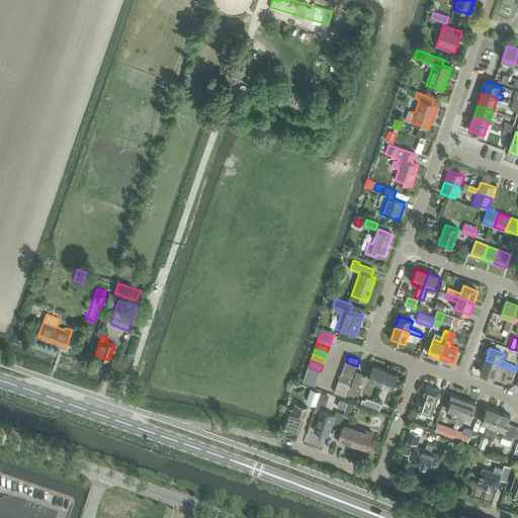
[(481,372),(495,377),(498,369),(514,375),(516,371),(486,360),(481,372)]
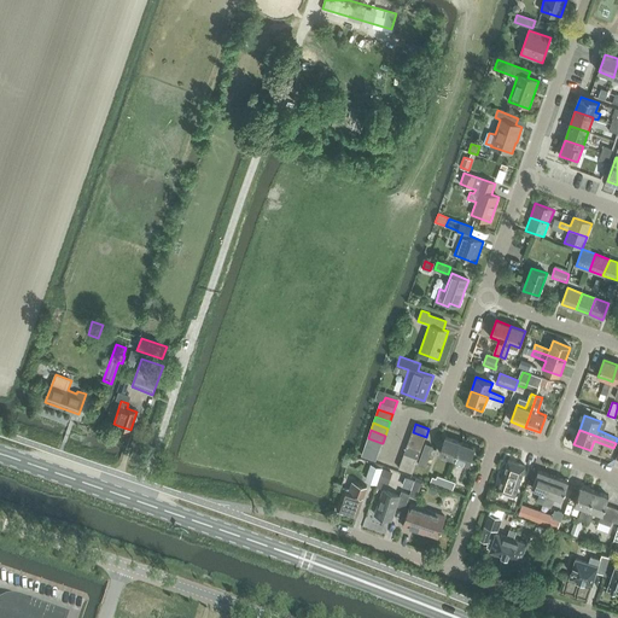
[(410,439),(424,444),(426,437),(413,432),(410,439)]
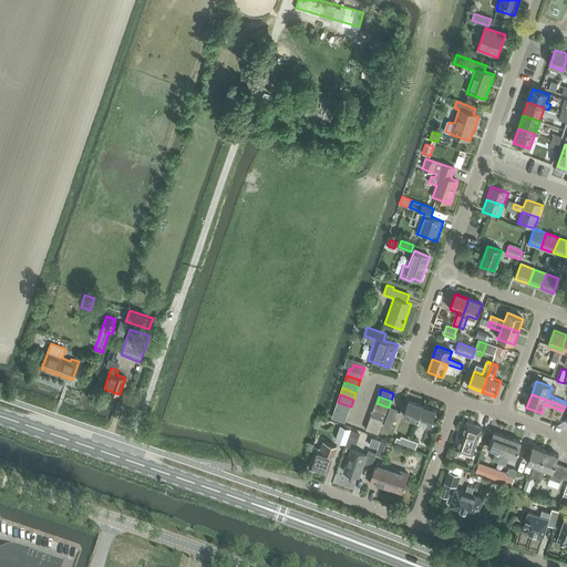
[(404,416),(416,421),(422,406),(410,401),(404,416)]
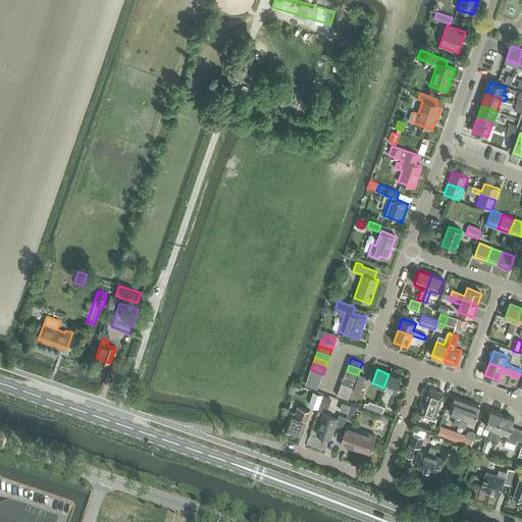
[(309,375),(320,379),(322,374),(311,370),(309,375)]
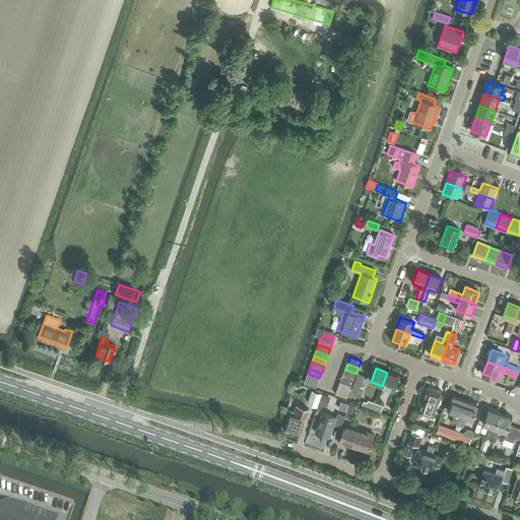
[(342,376),(353,380),(356,374),(345,370),(342,376)]
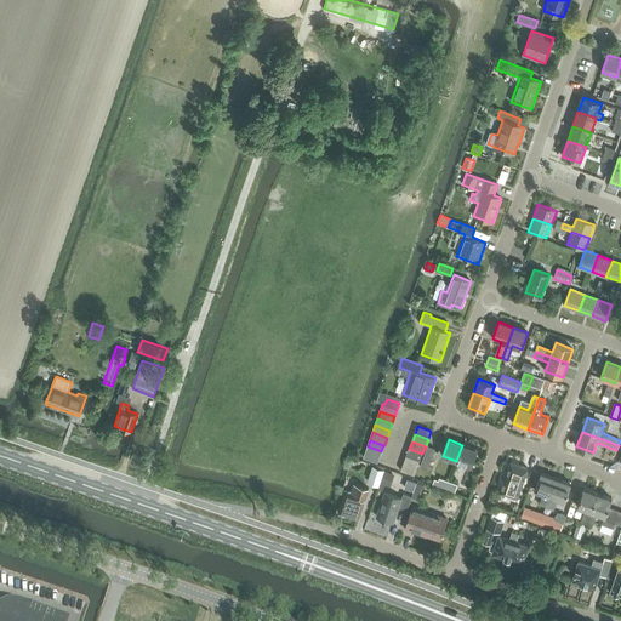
[(456,461),(471,466),(477,450),(462,445),(456,461)]
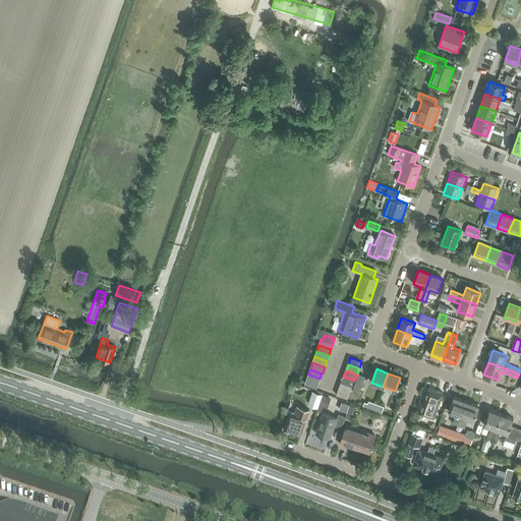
[(305,384),(316,388),(320,379),(308,374),(305,384)]
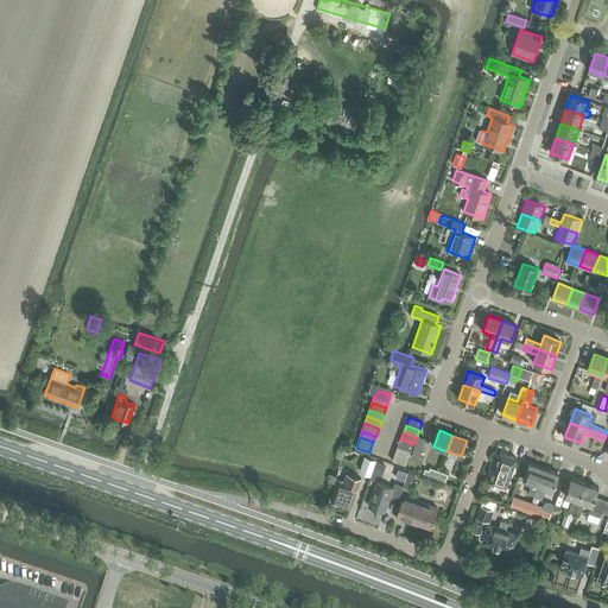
[(412,457),(419,460),(426,439),(419,437),(412,457)]
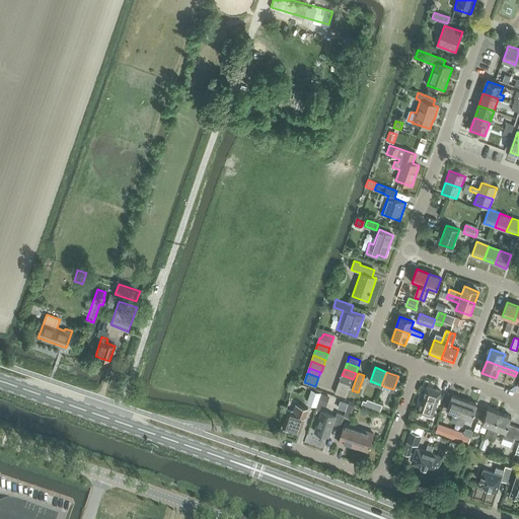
[(340,381),(351,385),(353,379),(342,375),(340,381)]
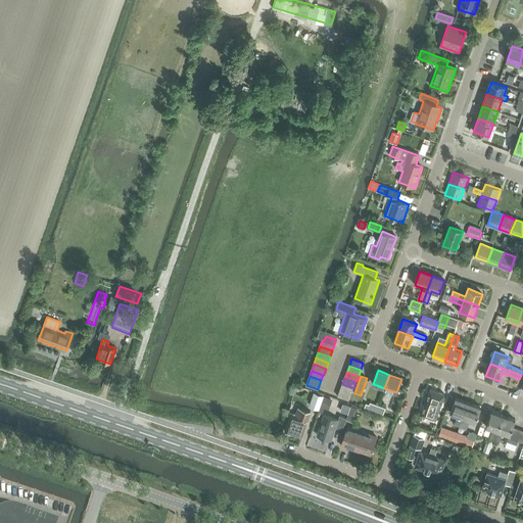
[(340,390),(351,394),(353,388),(342,384),(340,390)]
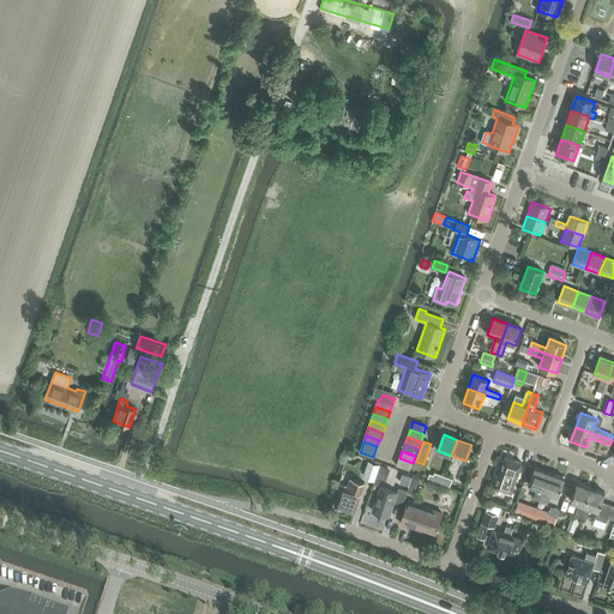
[(495,487),(512,493),(522,463),(505,457),(495,487)]
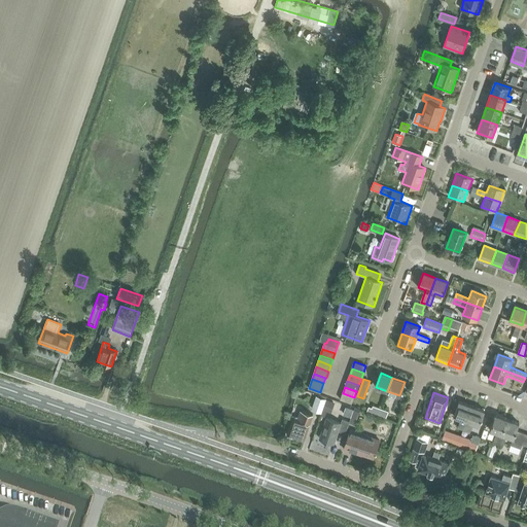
[(341,399),(352,403),(354,397),(343,393),(341,399)]
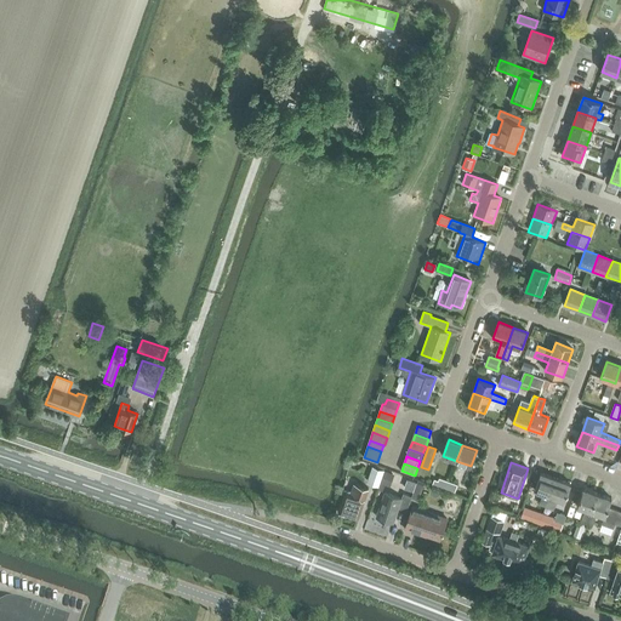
[(374,466),(369,482),(380,485),(385,469),(374,466)]
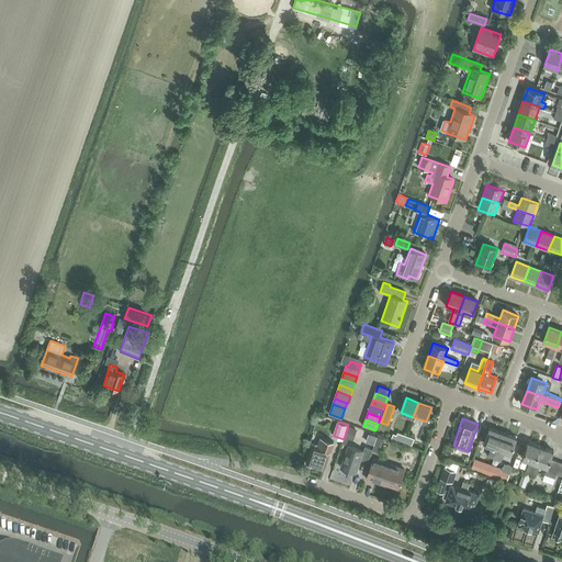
[(489,456),(494,458),(503,434),(490,428),(484,445),(492,447),(489,456)]
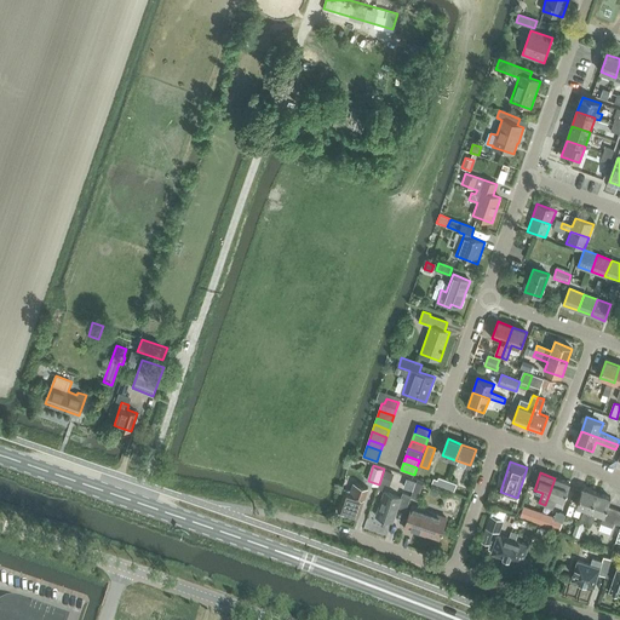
[(432,484),(446,489),(448,481),(438,477),(437,481),(434,480),(432,484)]
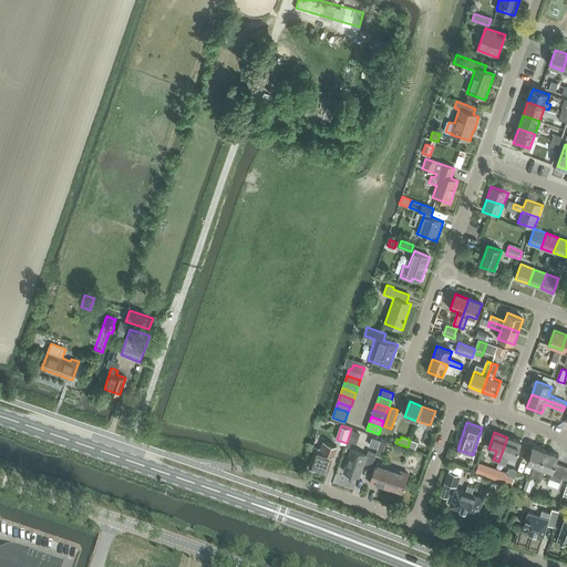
[(525,451),(519,449),(522,442),(507,437),(498,462),(504,464),(508,454),(515,457),(514,461),(521,463),(525,451)]
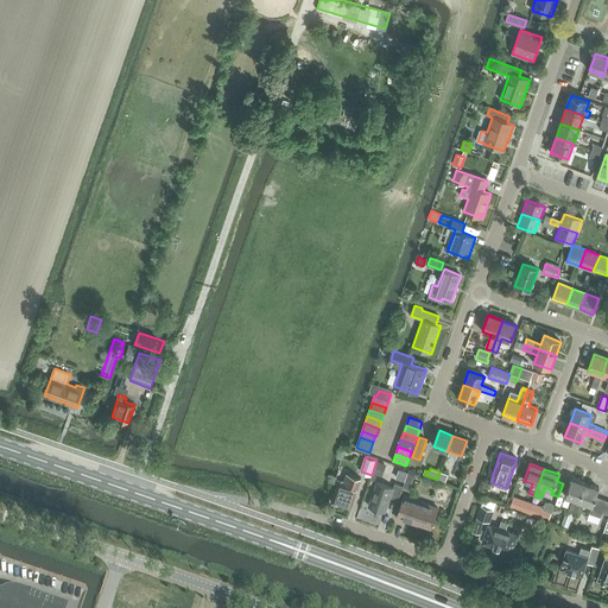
[(437,480),(447,483),(449,475),(439,472),(437,480)]
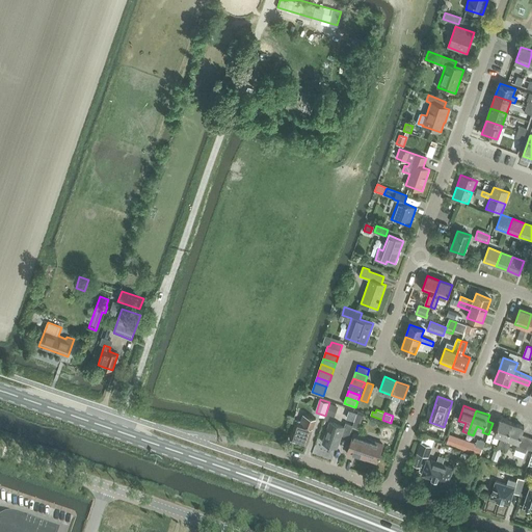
[(353,427),(358,429),(363,416),(357,414),(353,427)]
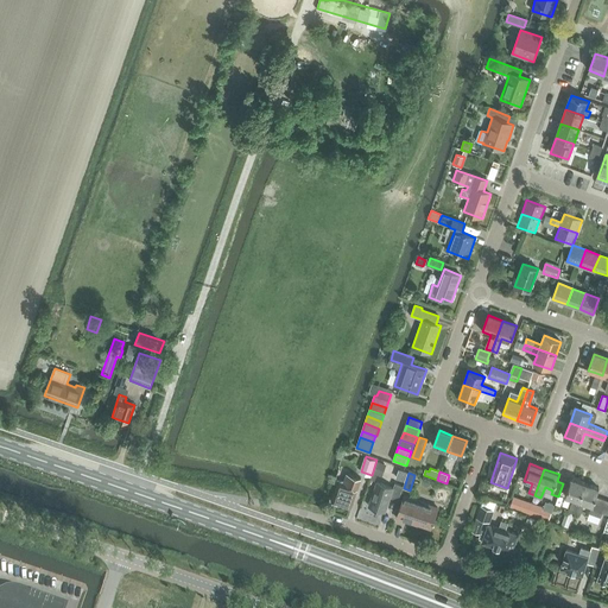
[(339,505),(349,508),(352,507),(361,479),(349,475),(347,480),(340,481),(331,502),(334,502),(335,505),(337,506),(339,505)]
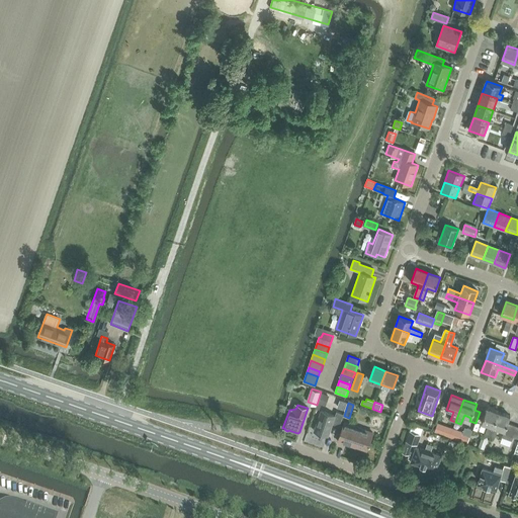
[(487,428),(485,435),(490,437),(499,412),(487,408),(485,414),(480,412),(476,423),(475,424),(473,427),(480,429),(482,423),(490,426),(489,429),(487,428)]
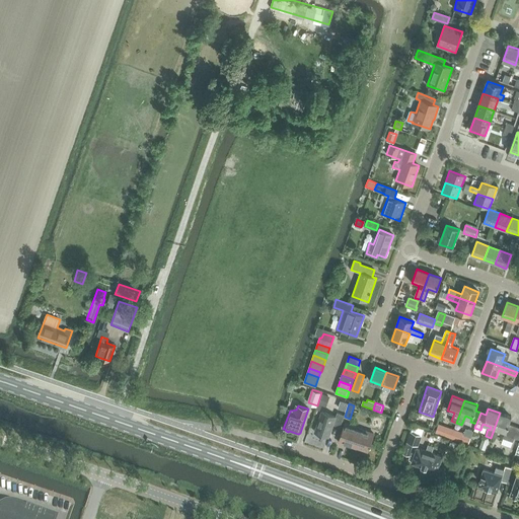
[(315,432),(329,437),(334,425),(340,427),(345,415),(338,413),(337,417),(322,412),(315,432)]
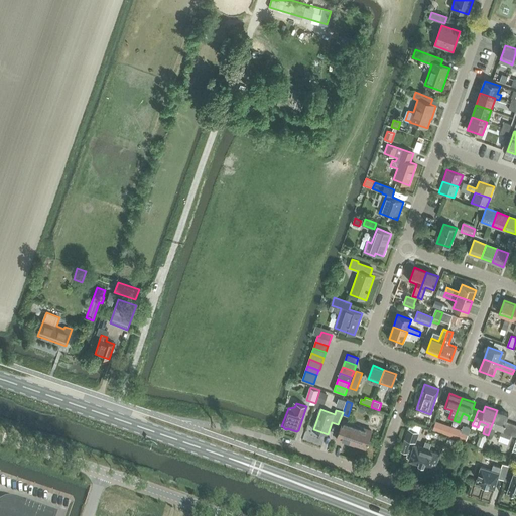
[(515,424),(506,421),(508,414),(497,410),(488,435),(493,436),(495,430),(494,429),(495,426),(502,429),(500,435),(510,438),(511,435),(515,436),(515,424)]
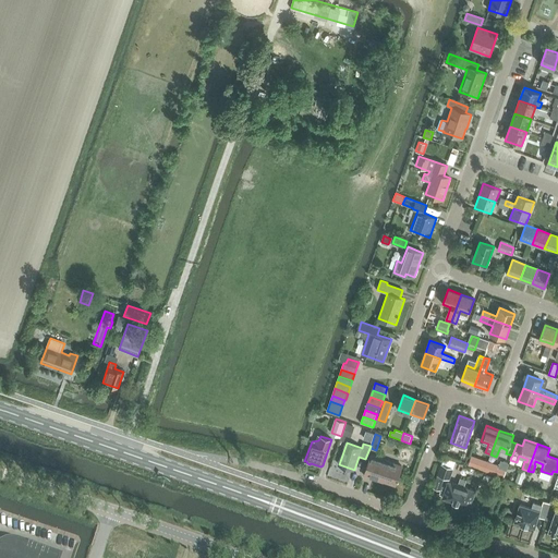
[(371,456),(364,475),(374,480),(375,477),(396,485),(402,466),(371,456)]
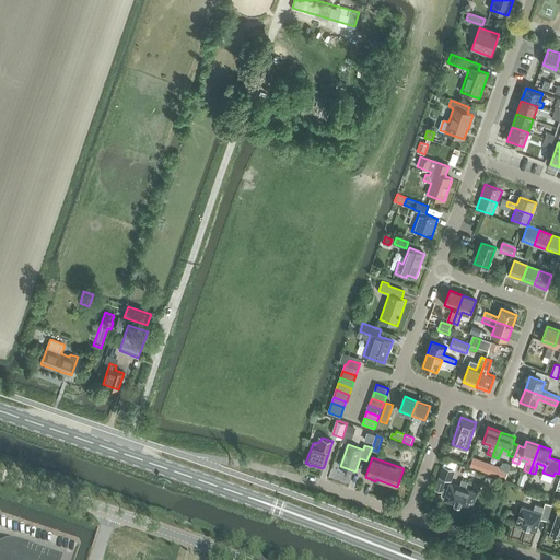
[(488,471),(490,464),(479,459),(477,467),(488,471)]
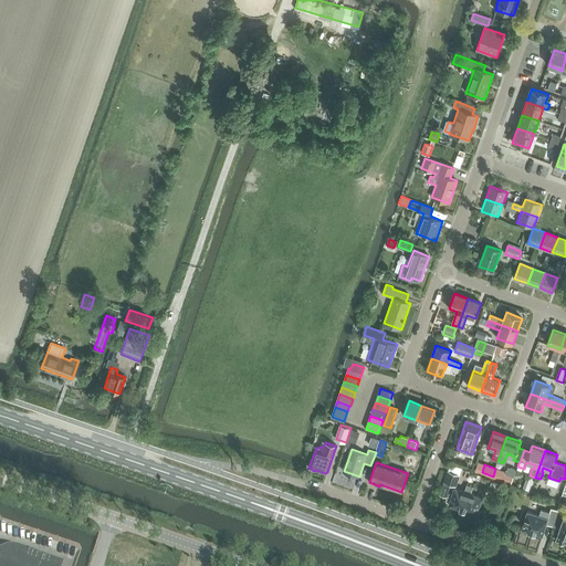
[(506,473),(495,469),(493,477),(503,480),(506,473)]
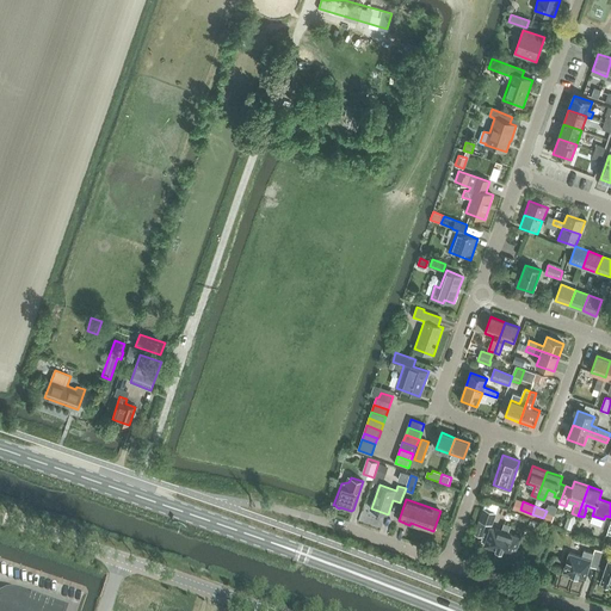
[(480,520),(493,525),(497,513),(483,508),(480,520)]
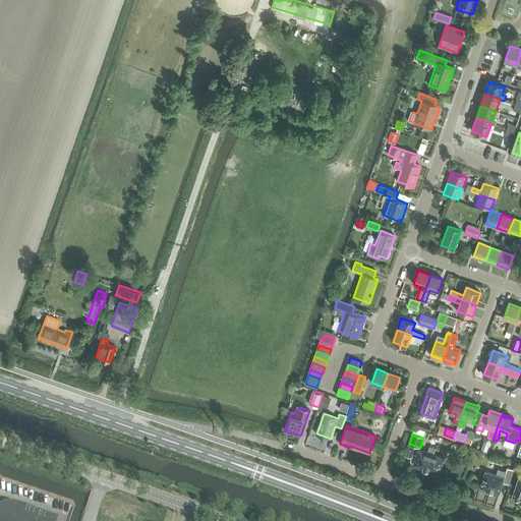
[(433,454),(436,448),(429,446),(427,452),(419,449),(413,465),(439,473),(444,458),(433,454)]
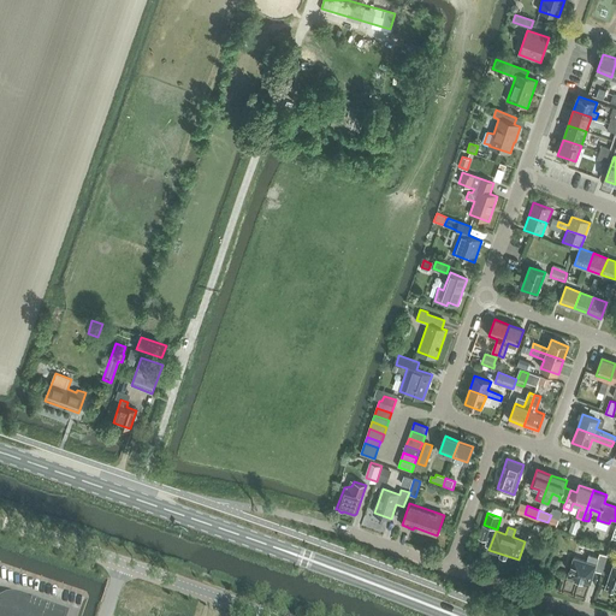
[(568,576),(591,584),(594,570),(602,573),(608,556),(600,554),(597,564),(574,557),(568,576)]
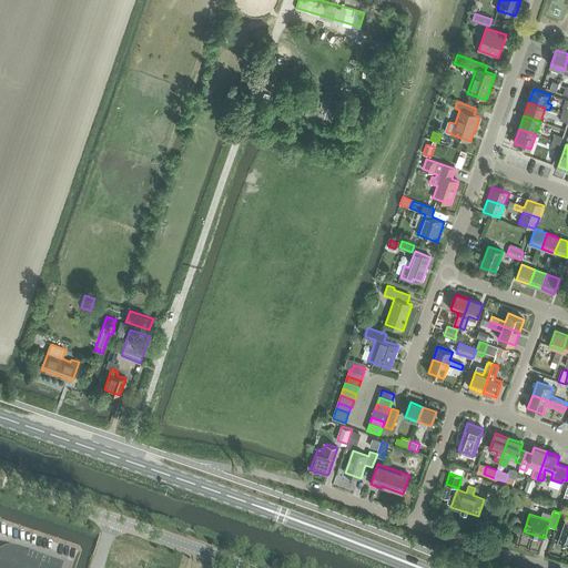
[(53,567),(19,556),(13,555),(8,556),(3,558),(0,560),(0,567),(53,567)]
